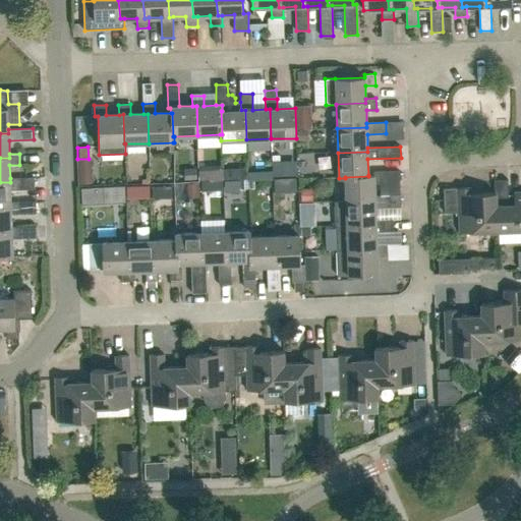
[(272,175),(284,175),(283,161),(272,162),(272,175)]
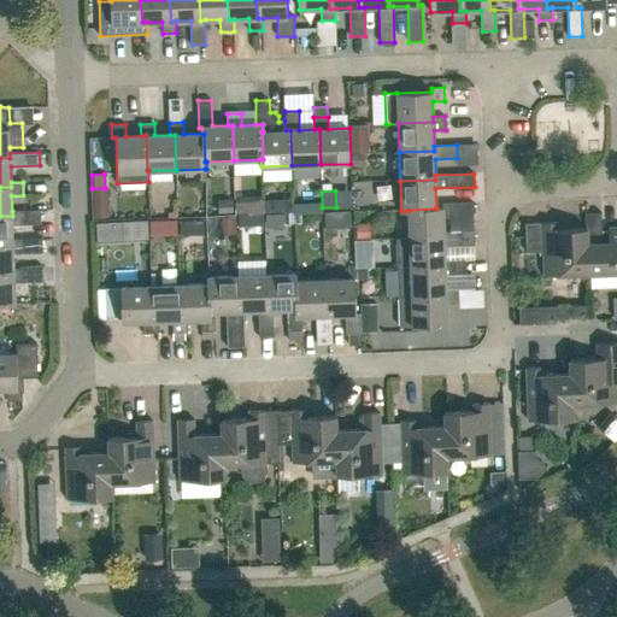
[(444,203),(444,206),(436,207),(436,209),(409,210),(409,211),(410,239),(445,238),(445,231),(444,217),(474,216),(472,203),(444,203)]
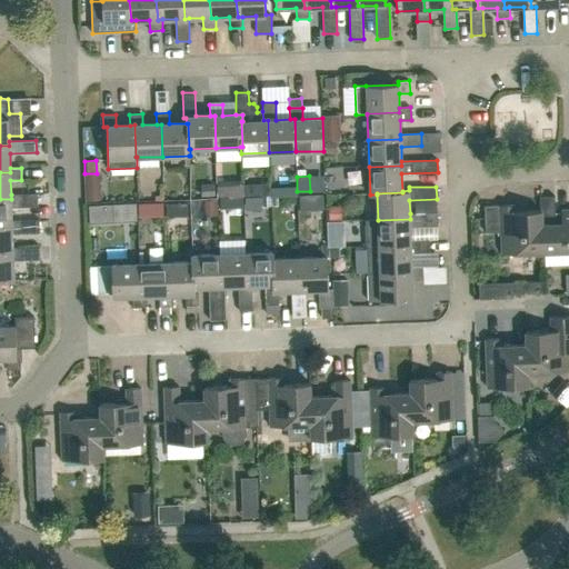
[(99,189),(86,190),(86,200),(100,200),(99,189)]
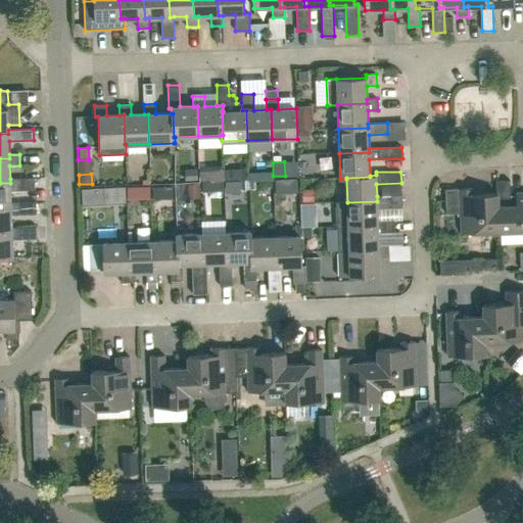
[(35,178),(20,179),(10,179),(10,183),(0,183),(0,207),(11,207),(11,203),(10,190),(35,189),(35,178)]
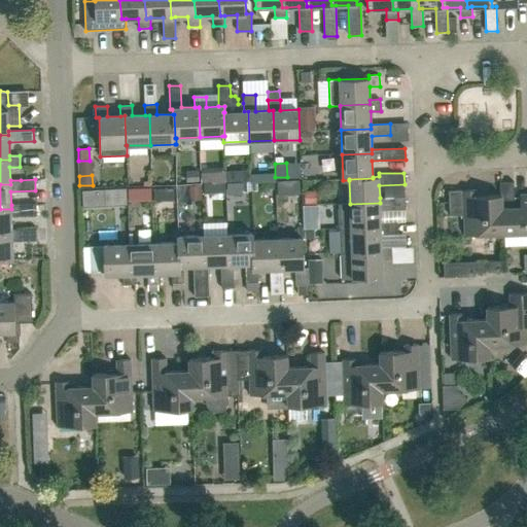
[(297,181),(276,182),(276,197),(297,196),(297,181)]
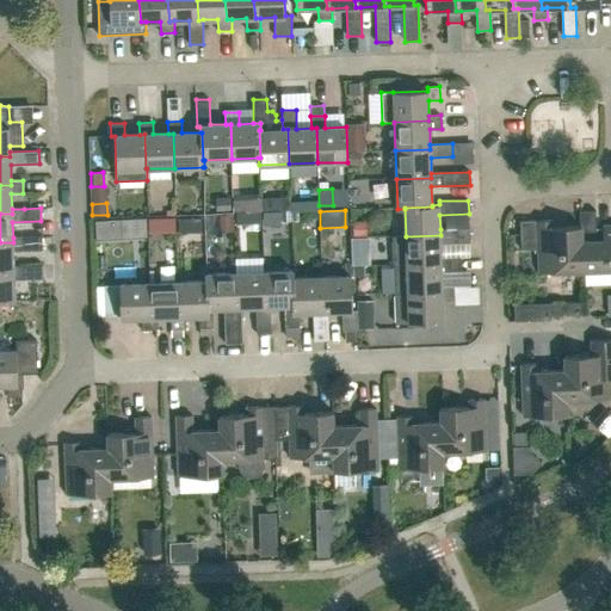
[(610,224),(603,226),(603,229),(596,229),(596,210),(580,211),(580,226),(581,226),(582,271),(610,270),(610,224)]
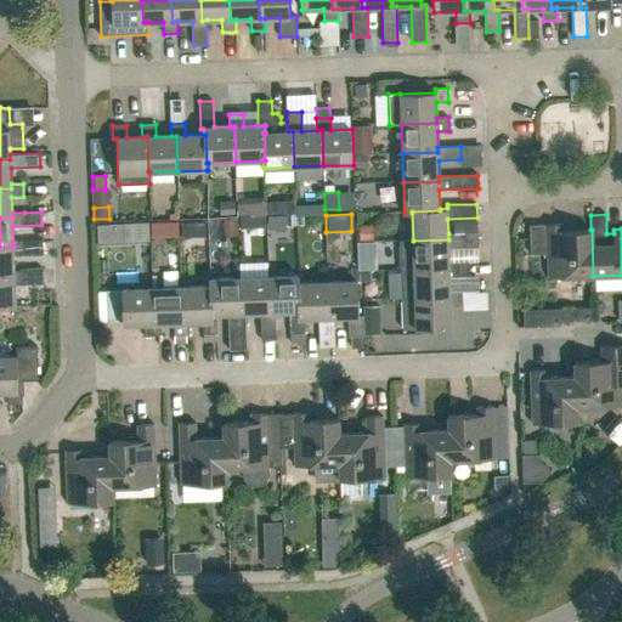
[(250,218),(238,219),(239,230),(250,230),(250,218)]
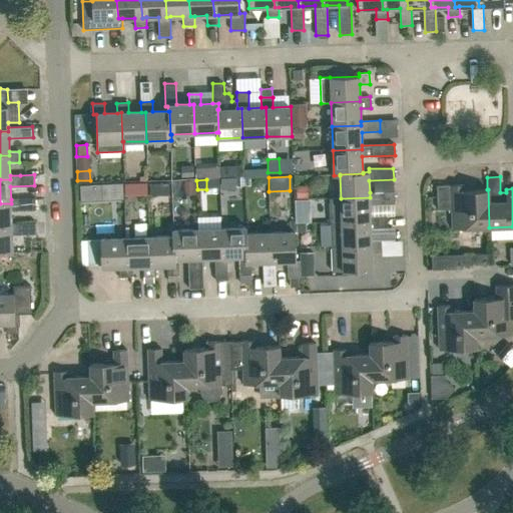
[(122,183),(80,185),(81,200),(122,198),(122,183)]
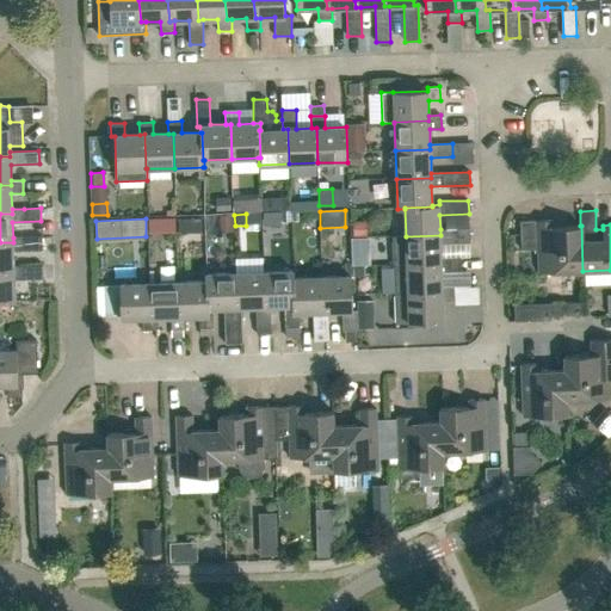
[(161,218),(148,218),(149,232),(162,232),(161,218)]
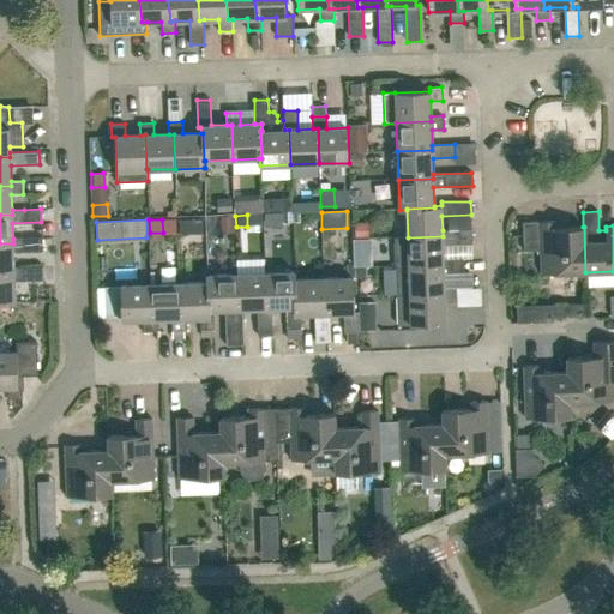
[(585,272),(584,227),(583,227),(555,228),(555,221),(523,222),(524,251),(541,251),(541,274),(585,272)]
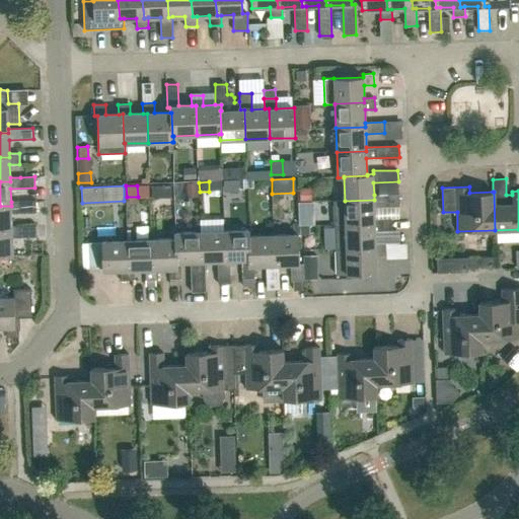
[(334,201),(335,225),(375,224),(375,219),(374,207),(399,206),(398,195),(374,195),(374,200),(345,201),(334,201)]
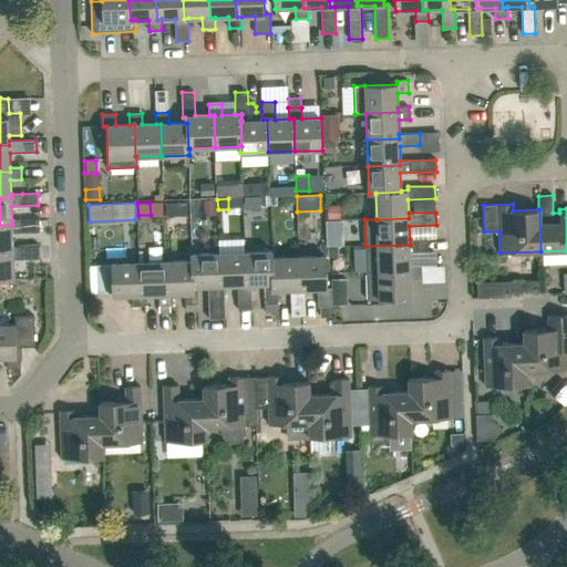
[(38,219),(23,220),(12,220),(12,225),(0,225),(0,251),(13,251),(13,247),(12,233),(39,233),(38,219)]
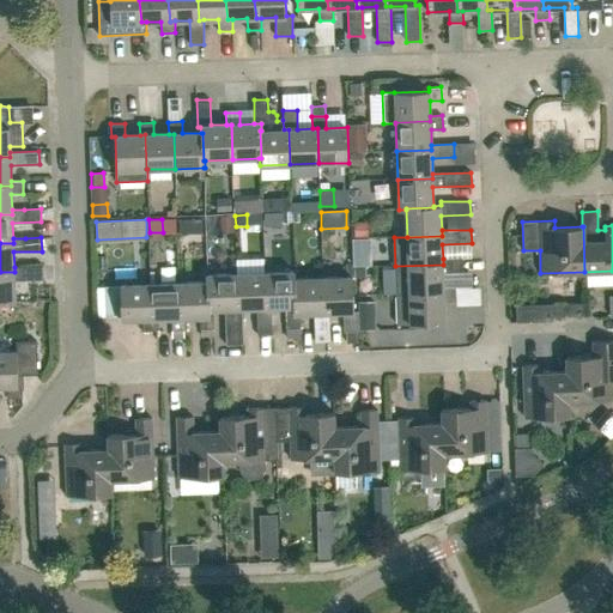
[(443,273),(463,272),(462,259),(443,259),(443,265),(395,266),(396,295),(444,292),(443,287),(443,273)]
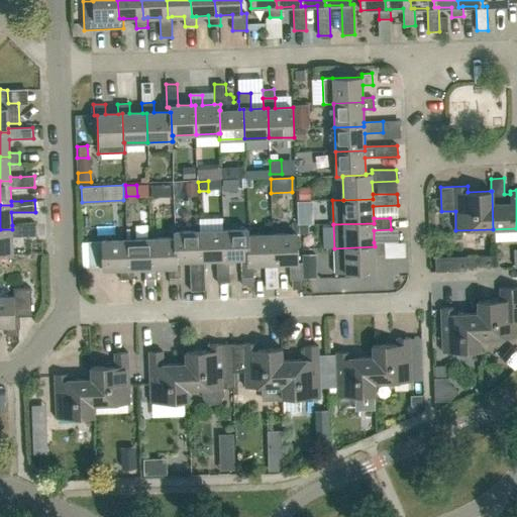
[(12,236),(36,236),(36,224),(12,225),(12,229),(0,229),(0,254),(13,254),(12,236)]
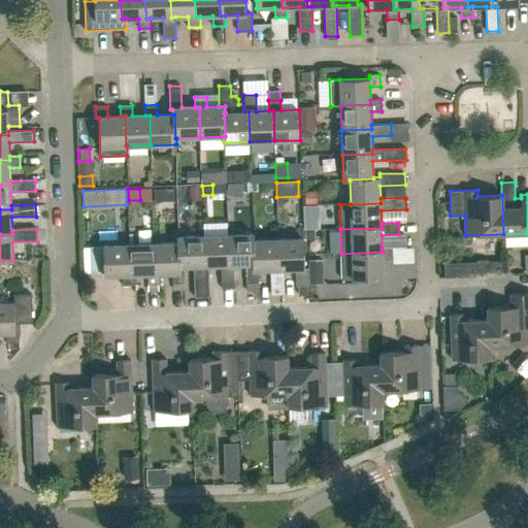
[(246,283),(259,283),(258,270),(253,270),(253,264),(254,264),(253,240),(254,240),(254,234),(228,235),(229,265),(233,265),(245,264),(246,283)]
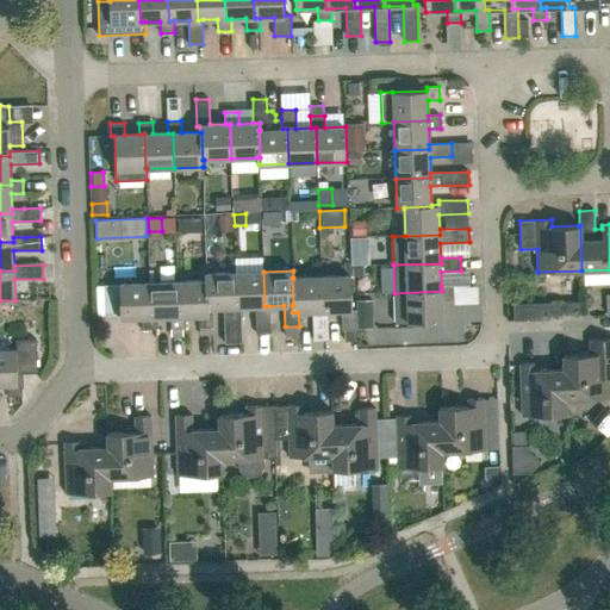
[(236,307),(241,307),(255,306),(256,325),(271,325),(269,306),(265,306),(263,272),(235,273),(236,307)]
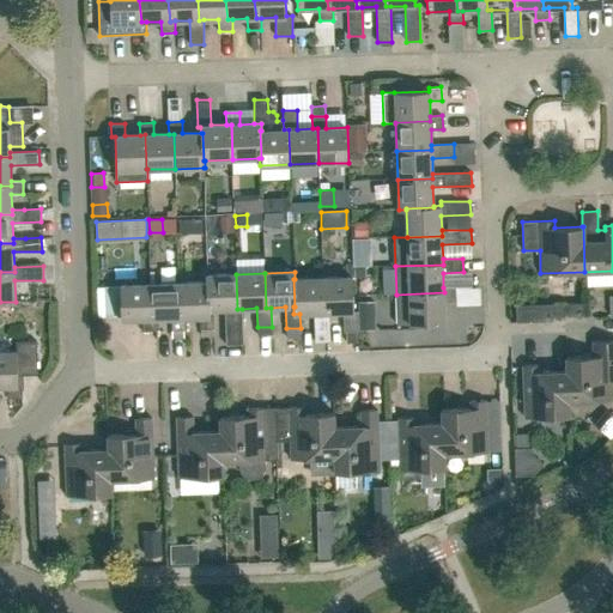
[(236,274),(206,275),(206,281),(207,281),(208,310),(210,309),(224,309),(225,345),(243,344),(242,309),(237,309),(236,274)]
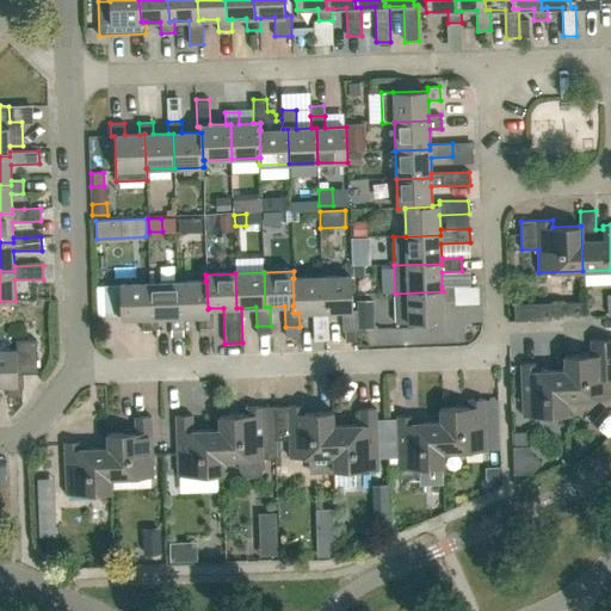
[(352,310),(351,276),(321,277),(322,312),(327,312),(343,312),(343,331),(345,331),(356,331),(357,331),(356,310),(352,310)]
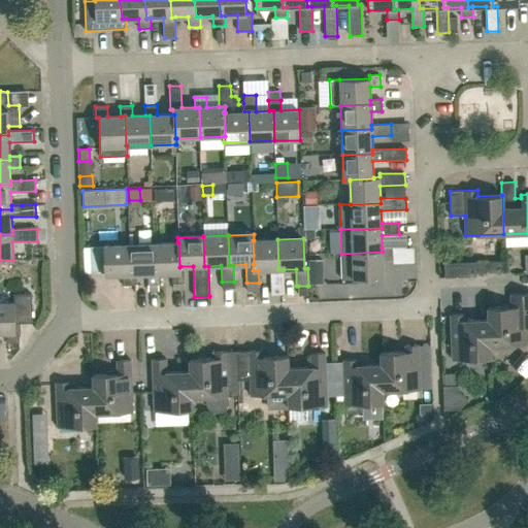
[(270,269),(271,294),(284,294),(283,269),(278,269),(277,239),(254,240),(253,240),(254,264),(253,264),(253,270),(258,270),(270,269)]
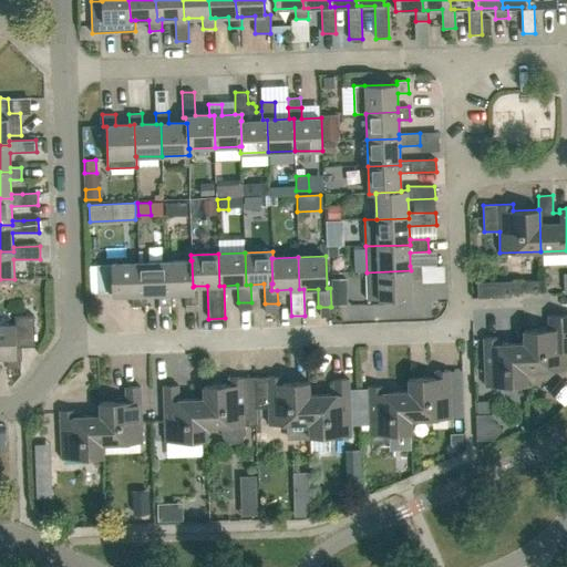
[(185,305),(198,303),(197,292),(194,292),(194,286),(193,287),(192,260),(191,260),(165,261),(166,294),(171,294),(185,294),(185,305)]
